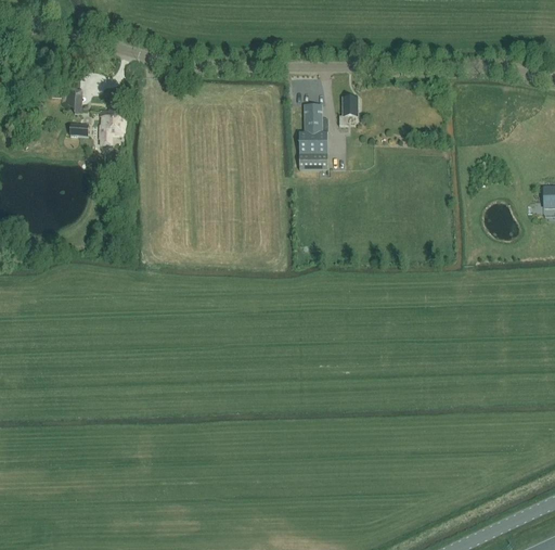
[(78,88),(78,86),(67,85),(67,102),(69,102),(75,109),(75,112),(81,112),(84,88),(78,88)]
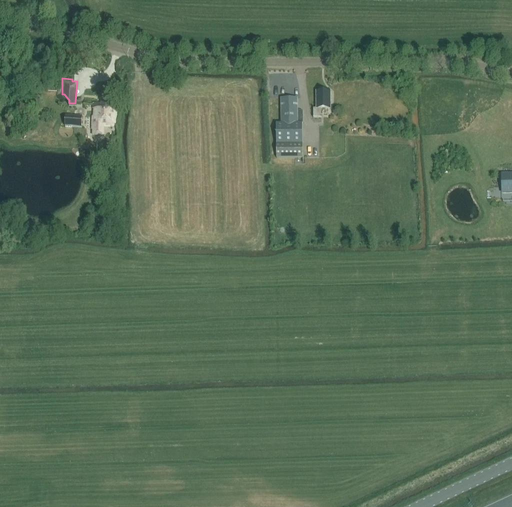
[(330,87),(317,88),(317,105),(313,105),(313,114),(321,114),(321,105),(330,105),(330,87)]
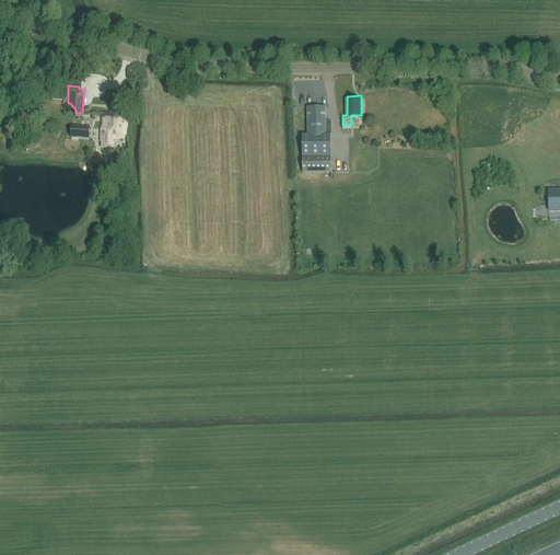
[(109,138),(109,135),(125,135),(126,116),(120,116),(121,104),(111,103),(111,110),(102,110),(101,138),(102,138),(102,142),(109,138)]
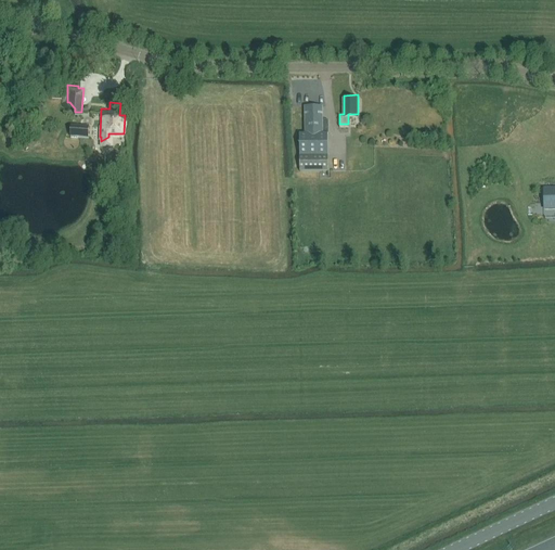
[(305,102),(305,107),(305,130),(299,130),(298,167),(326,167),(327,117),(322,116),(322,103),(305,102)]
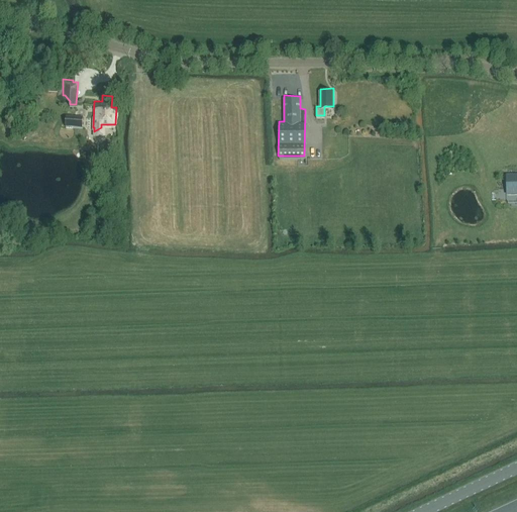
[(83,115),(66,114),(66,124),(82,126),(83,115)]
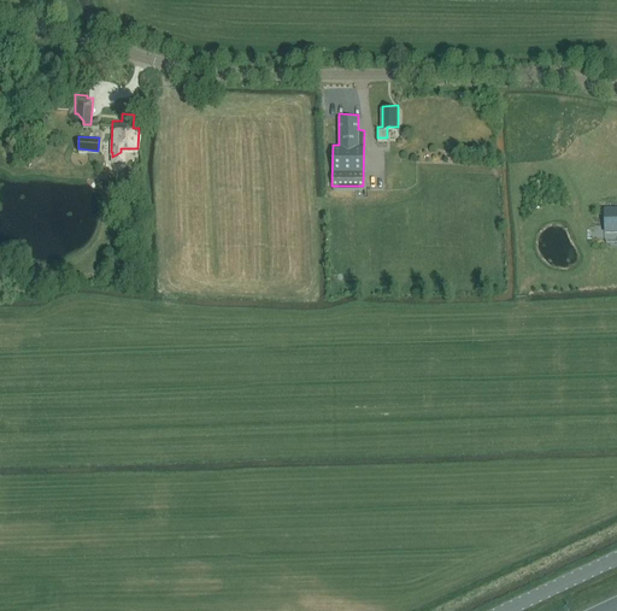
[(616,225),(616,205),(605,206),(606,227),(616,225)]
